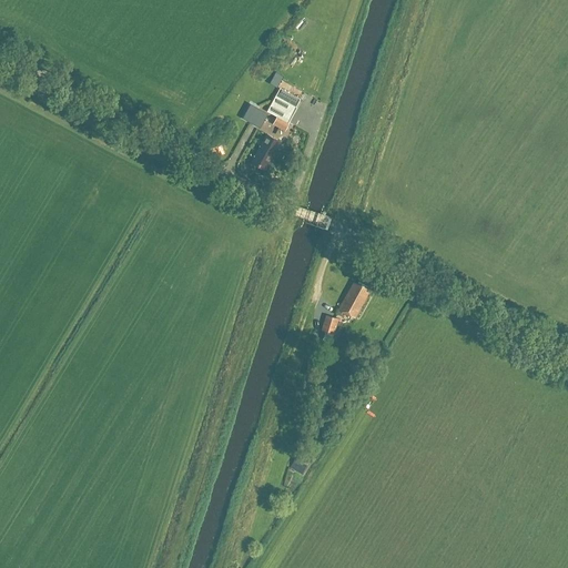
[(290,122),(297,107),(302,99),(281,88),(267,111),(277,117),(273,124),(285,131),(291,122),(290,122)]
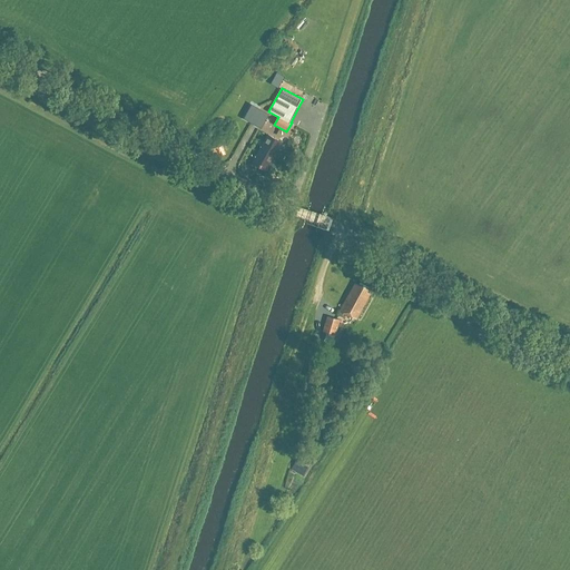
[(268,115),(252,105),(244,118),(261,128),(268,115)]
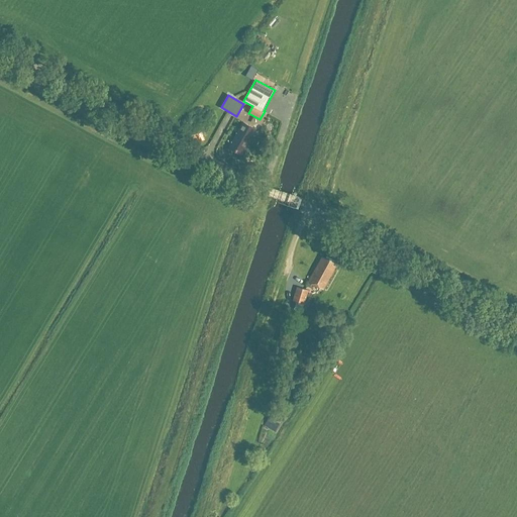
[(251,136),(255,130),(242,123),(238,129),(228,147),(241,154),(251,136)]
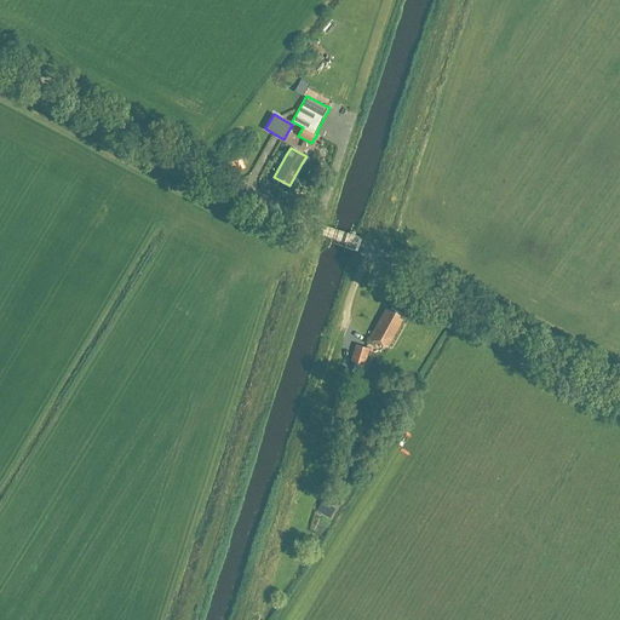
[(368,337),(386,346),(402,320),(399,317),(401,314),(390,308),(389,311),(385,309),(368,337)]
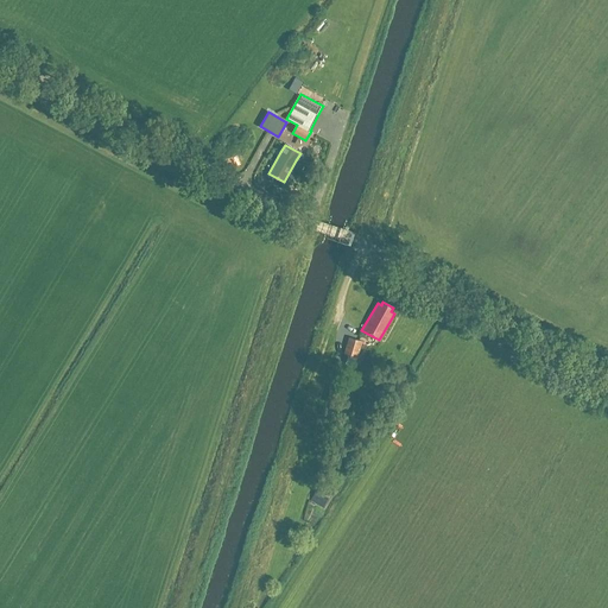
[(349,337),(344,354),(359,358),(363,341),(349,337)]
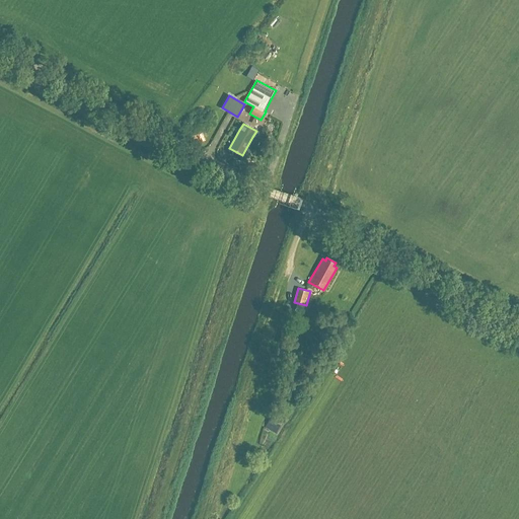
[(292,331),(283,328),(280,343),(289,345),(292,331)]
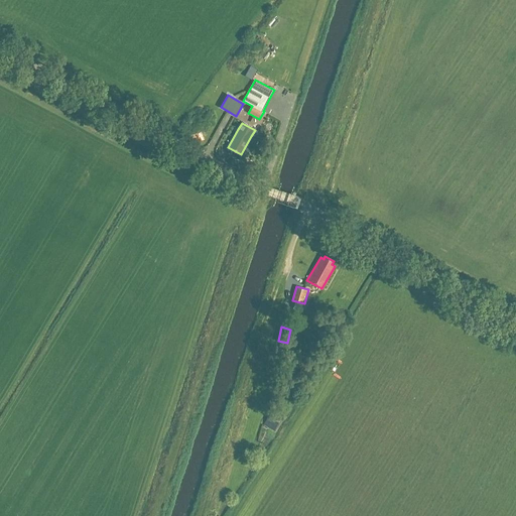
[(269,416),(264,424),(275,430),(279,422),(269,416)]
